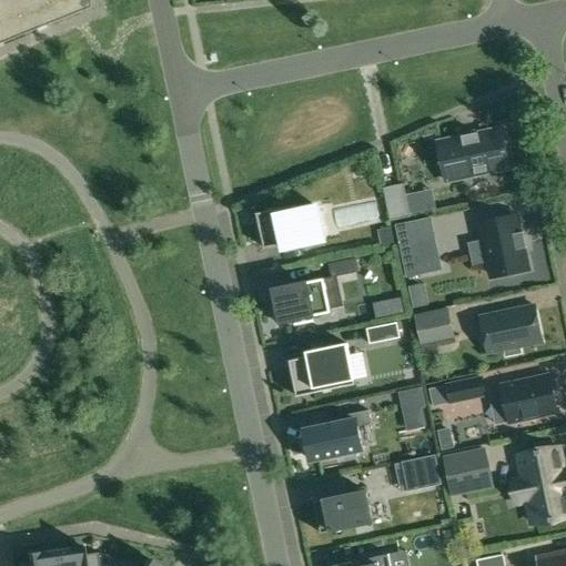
[(33,27),(32,24),(22,0),(0,0),(0,8),(11,36),(33,27)]
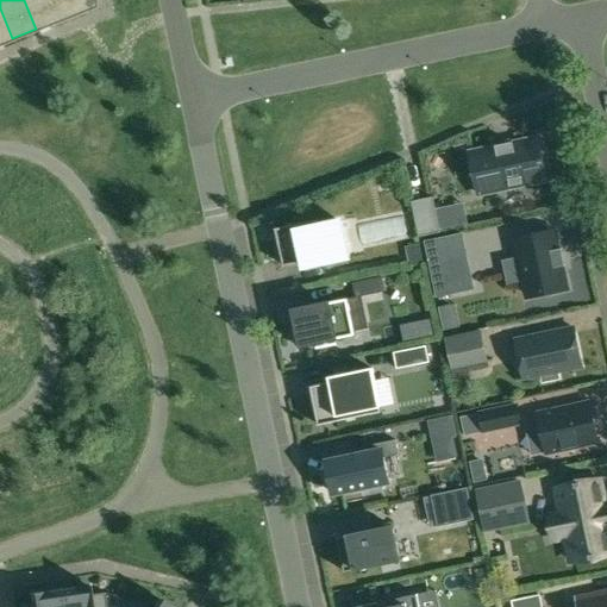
[(24,0),(35,26),(36,29),(48,24),(37,0),(24,0)]
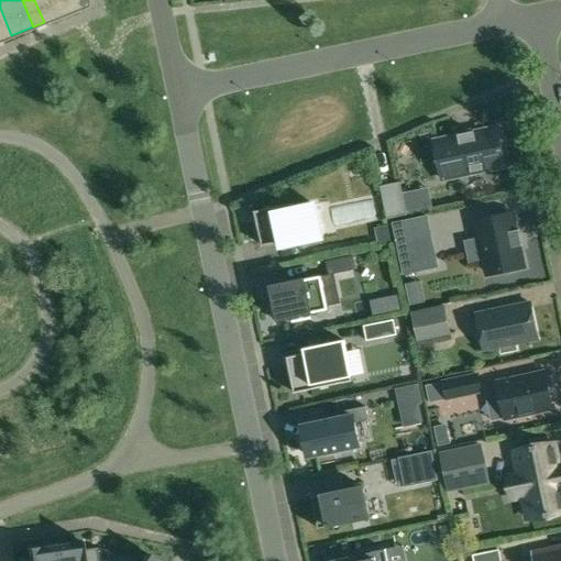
[(34,0),(44,22),(86,6),(85,0),(34,0)]
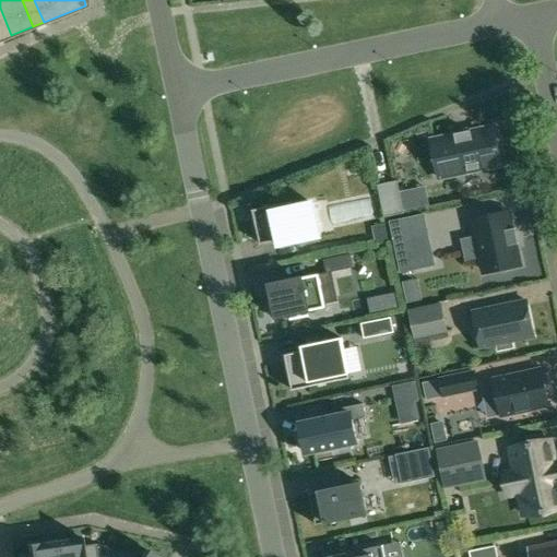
[(0,38),(11,35),(0,8),(0,38)]
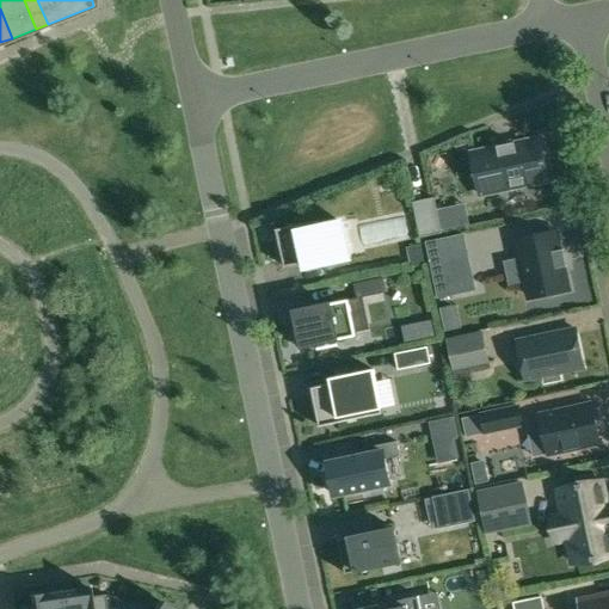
[(516,142),(516,141),(496,145),(496,147),(469,152),(478,192),(504,186),(505,190),(528,185),(528,182),(546,177),(537,137),(516,142)]
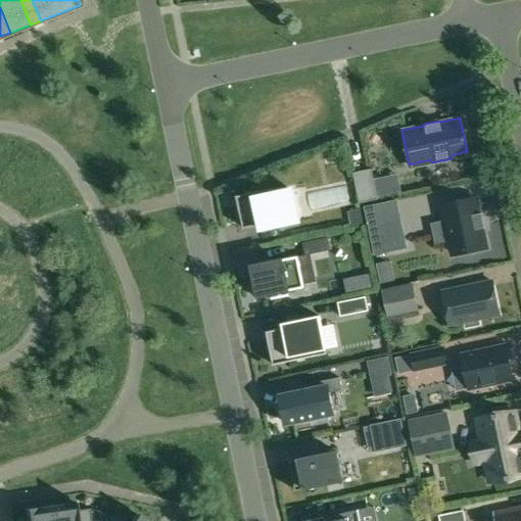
[(370,168),(351,172),(358,202),(376,198),(370,168)]
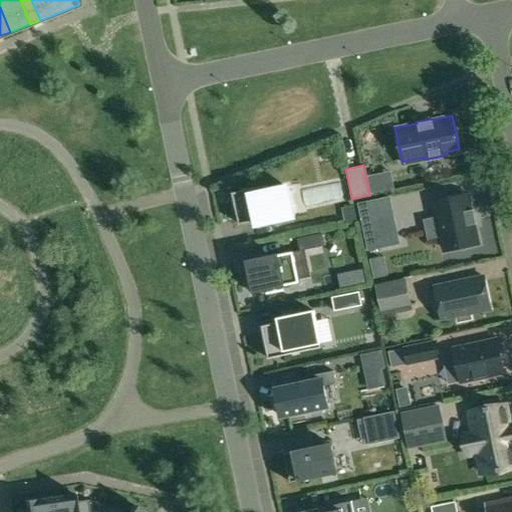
[(265,221),(290,216),(283,185),(268,189),(267,183),(231,191),(237,223),(254,219),(255,223),(265,221)]
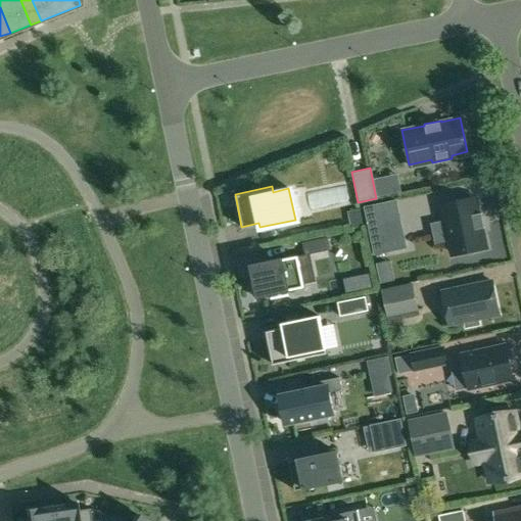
[(443,219),(429,222),(434,242),(447,240),(451,252),(484,245),(480,227),(477,212),(474,198),(440,204),(443,219)]
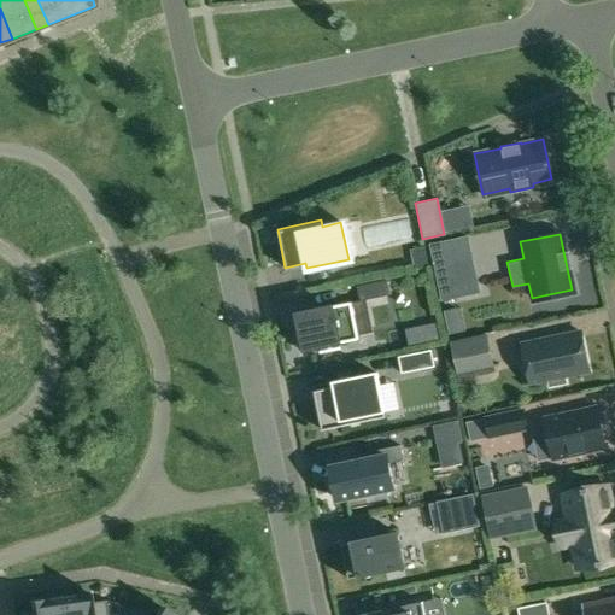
[(467,235),(429,244),(441,300),(479,292),(467,235)]
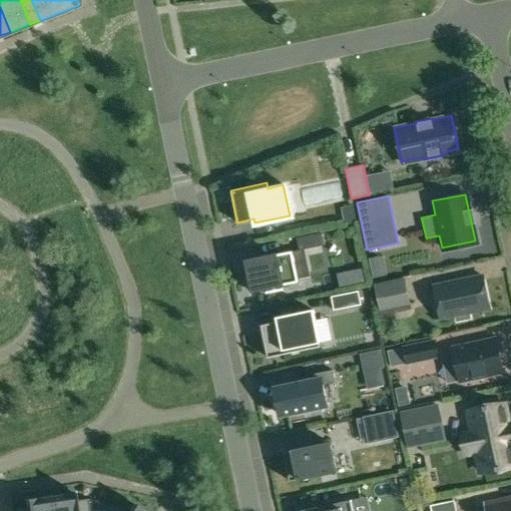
[(343,221),(354,218),(351,202),(339,204),(343,221)]
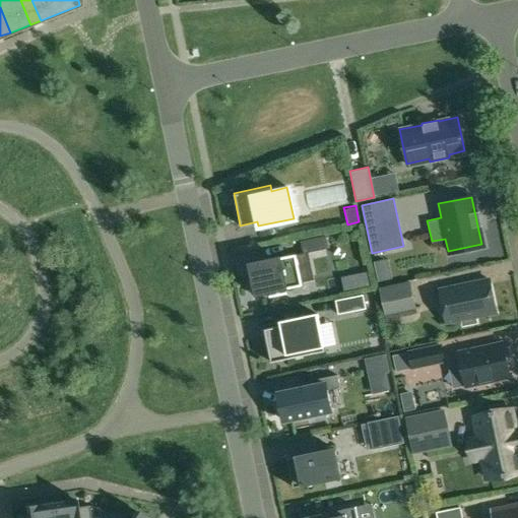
[(300,240),(302,252),(326,247),(324,235),(300,240)]
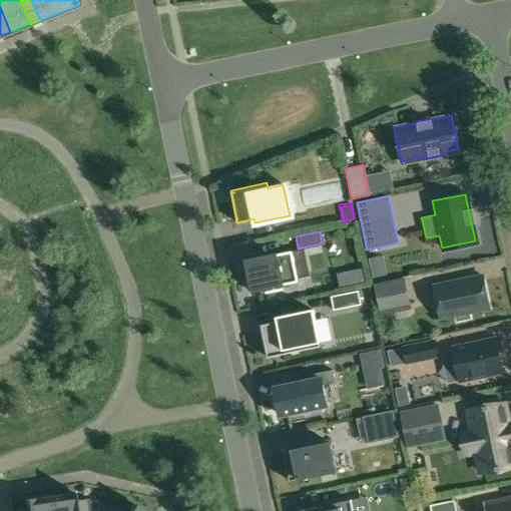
[(298,281),(291,249),(245,260),(247,270),(244,271),(248,291),(264,288),(265,291),(265,293),(282,289),(281,284),(298,281)]
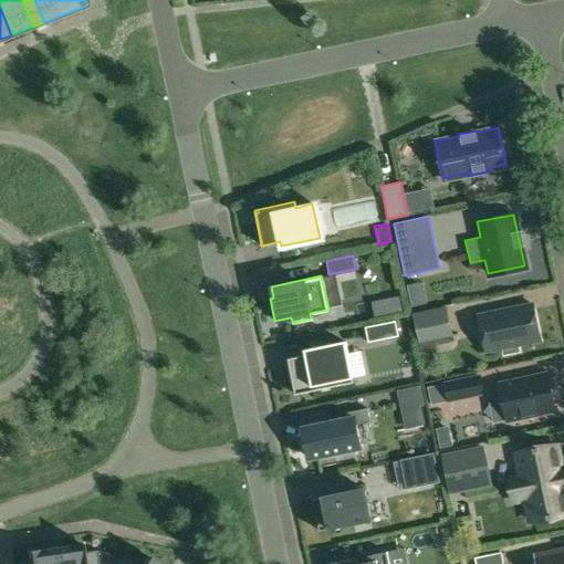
[(398,294),(368,300),(372,315),(401,310),(398,294)]
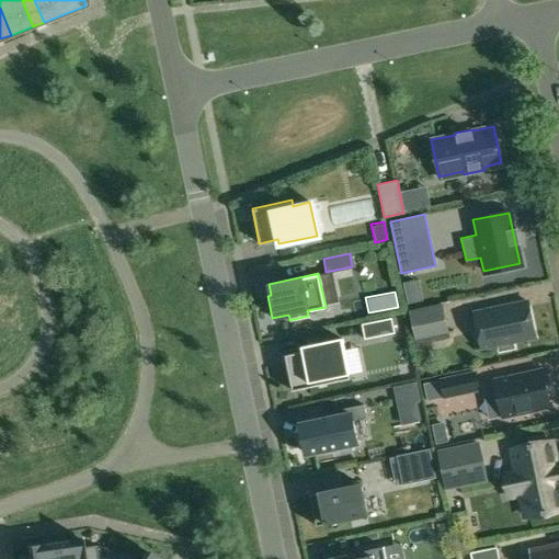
[(495,343),(498,350),(512,346),(511,340),(534,335),(526,300),(472,311),(480,346),(495,343)]
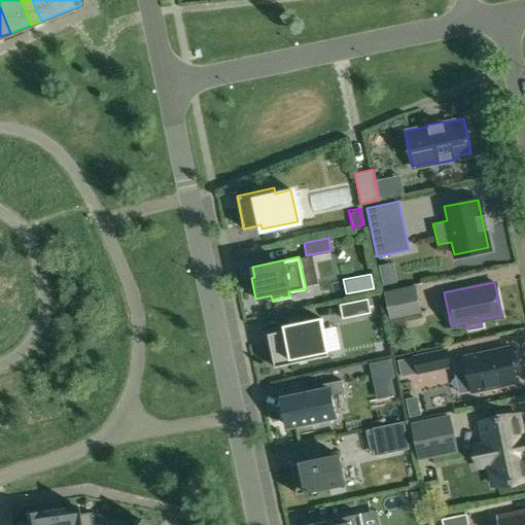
[(388,318),(419,312),(414,287),(383,293),(388,318)]
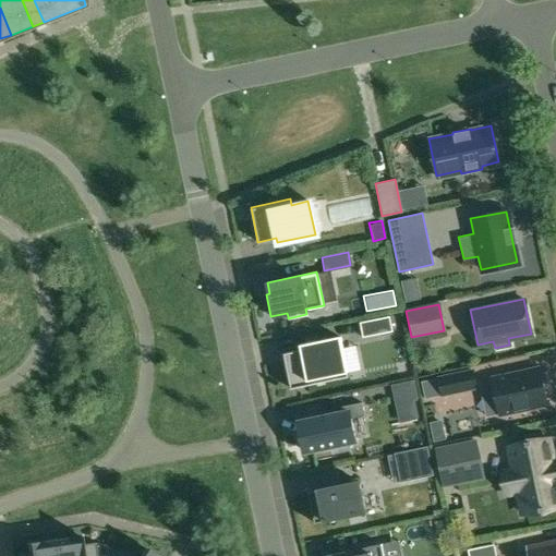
[(358,321),(361,336),(390,329),(388,315),(358,321)]
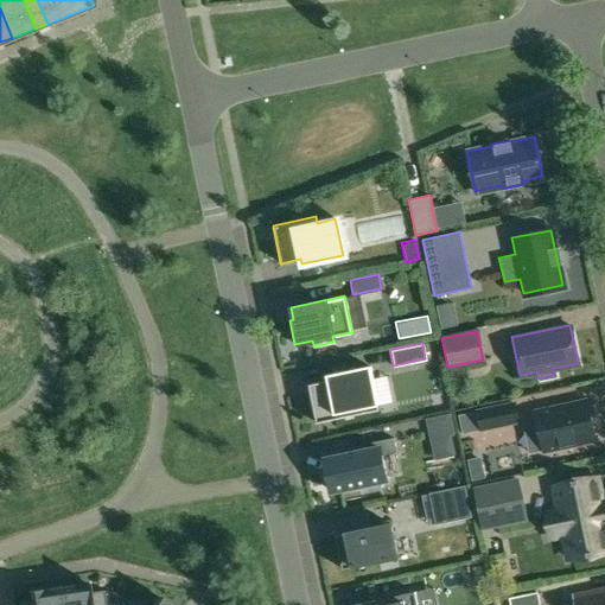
[(326,379),(307,383),(316,421),(377,409),(369,365),(325,375),(326,379)]
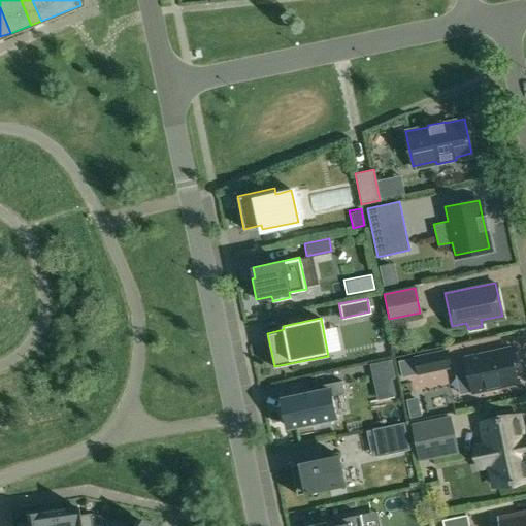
[(508,349),(464,358),(471,390),(516,381),(508,349)]
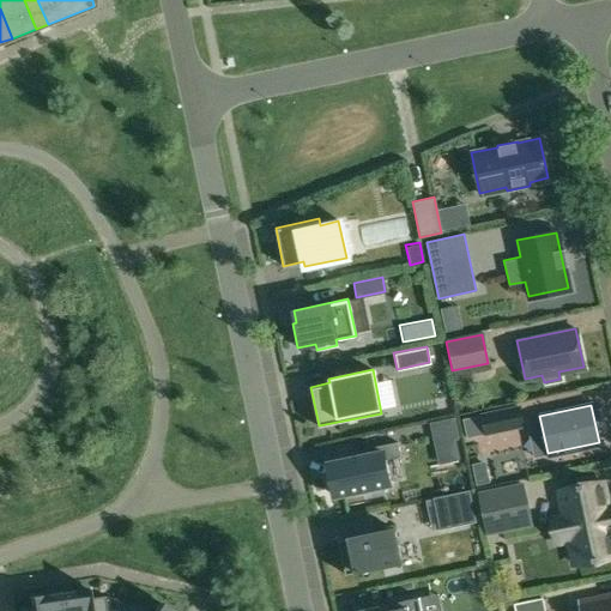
[(484,431),(484,433),(521,424),(518,406),(461,418),(465,436),(484,431)]
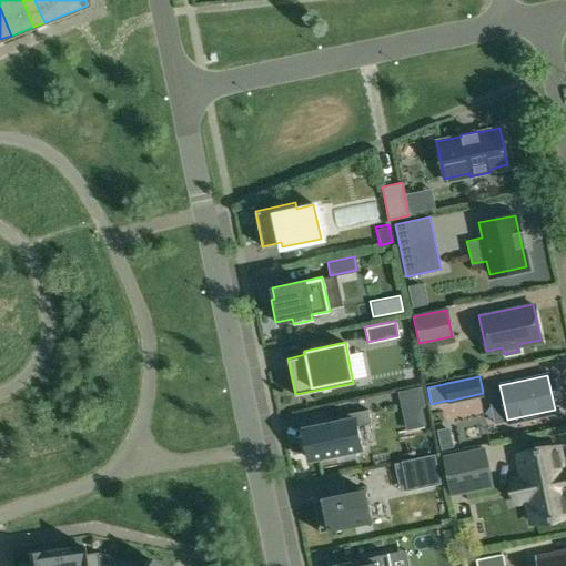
[(397,392),(402,408),(417,405),(423,404),(420,386),(397,392)]
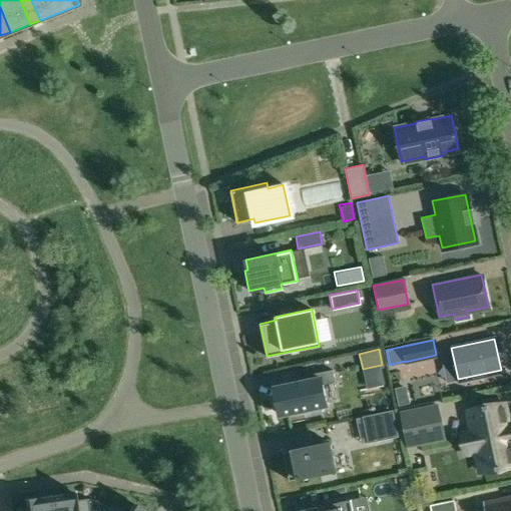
[(313,379),(273,387),(275,397),(274,397),(276,405),(277,405),(279,415),(326,405),(321,384),(334,381),(331,369),(312,373),(313,379)]
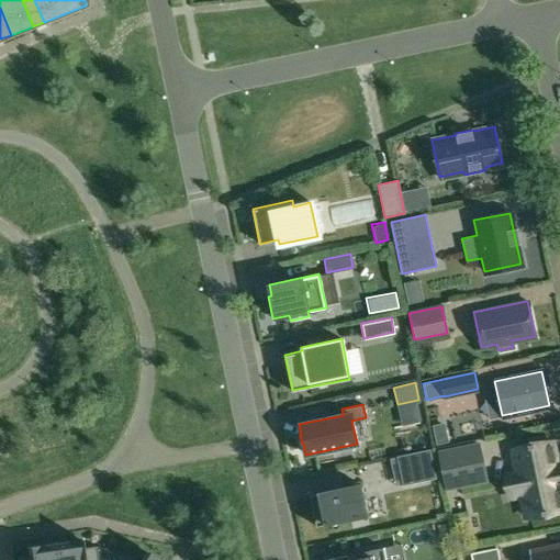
[(445,422),(432,425),(436,446),(449,443),(445,422)]
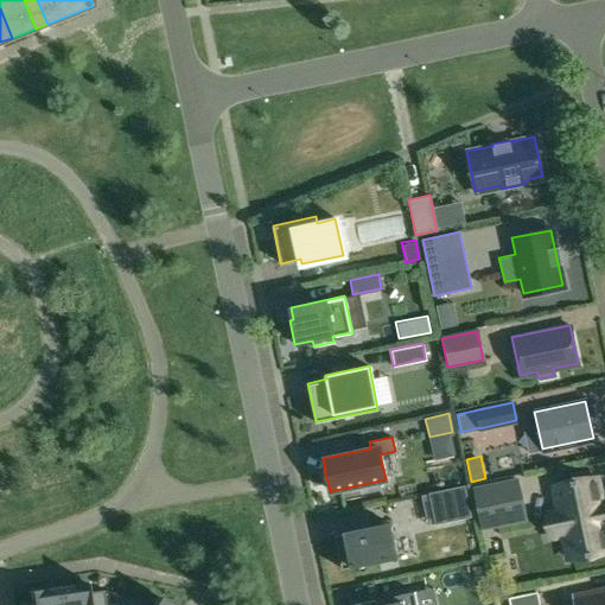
[(604,498),(599,501),(594,477),(577,481),(575,478),(571,479),(571,482),(553,485),(558,509),(553,510),(558,534),(562,534),(567,558),(586,554),(586,555),(592,554),(591,553),(604,549),(604,528),(604,524),(604,498)]
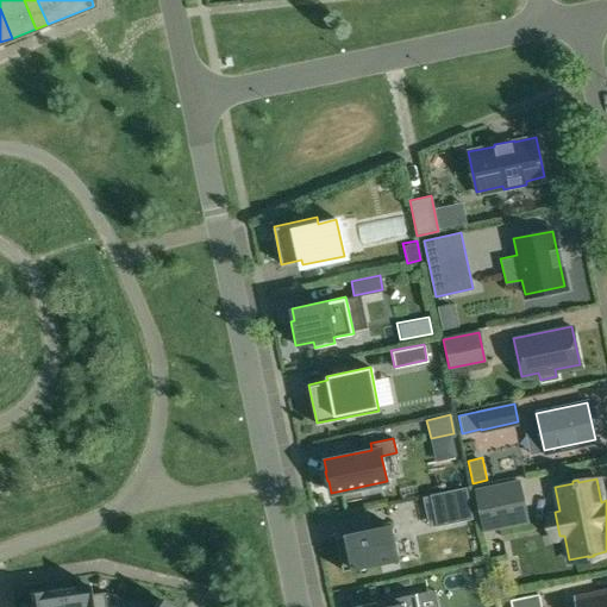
[(524,513),(518,480),(474,488),(481,523),(524,513)]
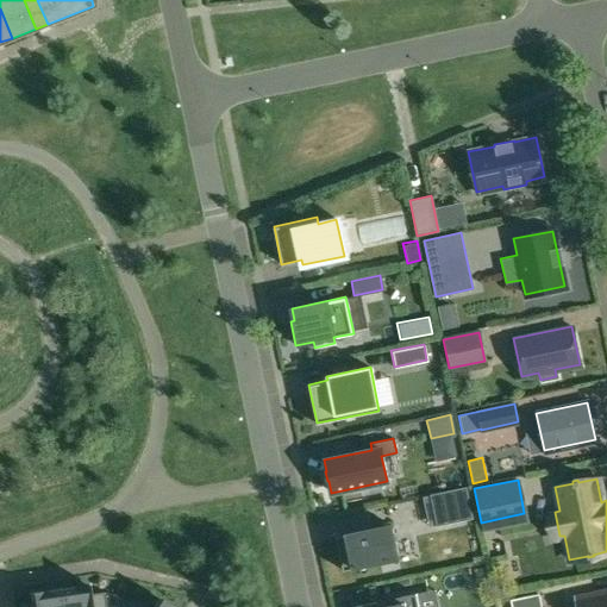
[(470,515),(464,487),(444,492),(449,519),(470,515)]
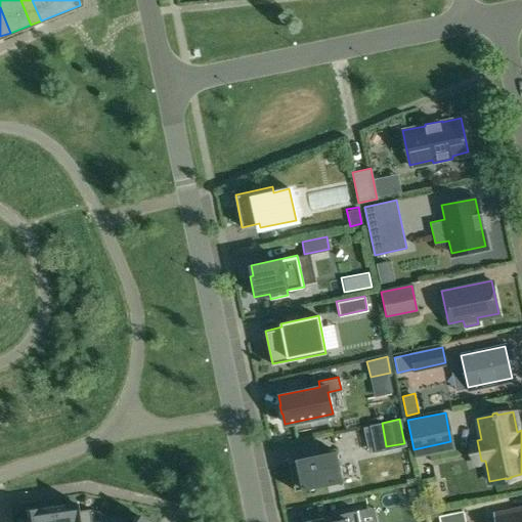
[(288,461),(294,490),(342,480),(336,450),(288,461)]
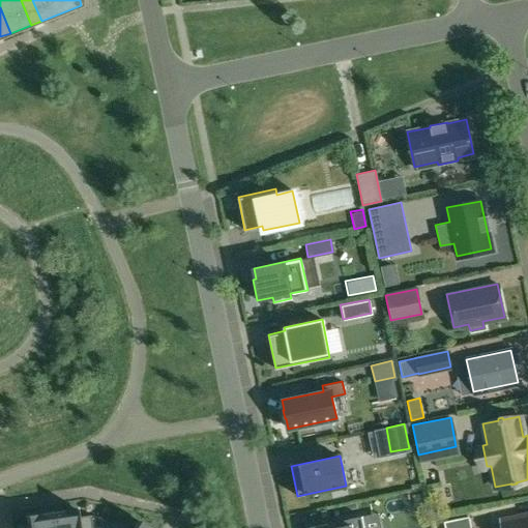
[(75,508),(50,512),(52,527),(90,527),(88,514),(76,516),(75,508)]
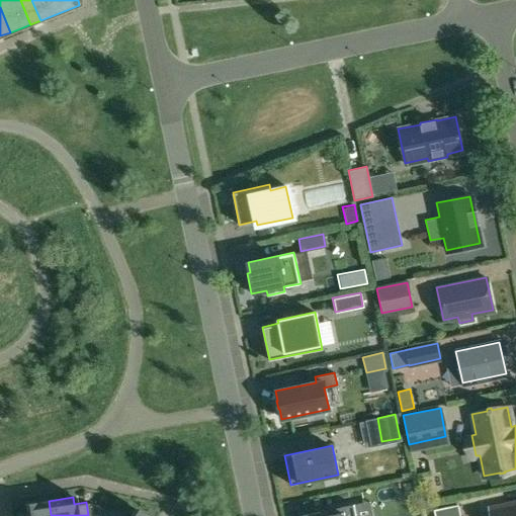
[(26,511),(13,513),(13,515),(51,515),(49,501),(25,504),(26,511)]
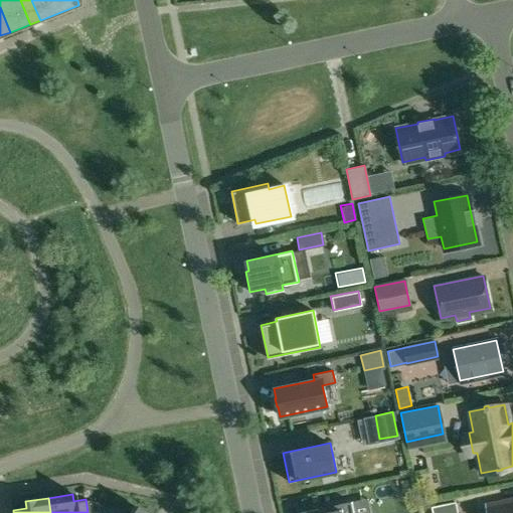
[(512,512),(512,498),(486,505),(487,512),(512,512)]
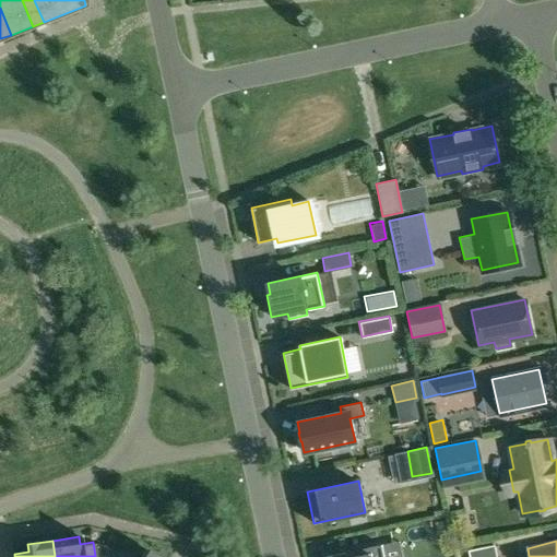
[(383,556),(381,544),(326,555),(326,556),(383,556)]
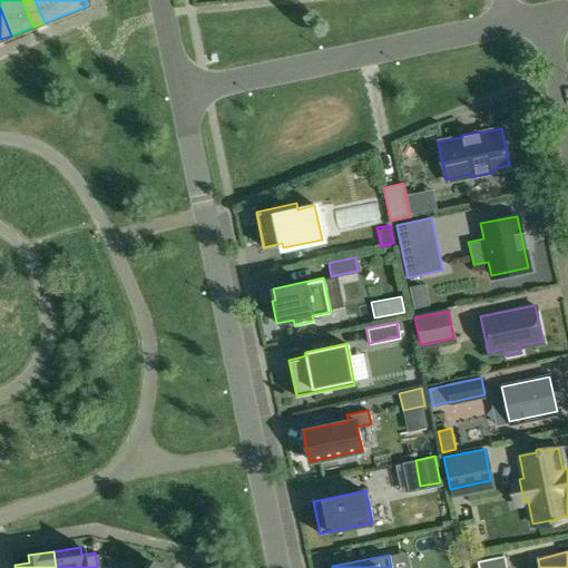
[(506,567),(503,555),(476,560),(477,567),(506,567)]
